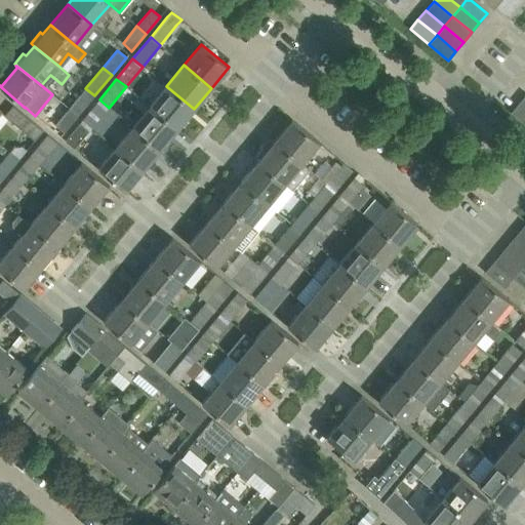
[(176,129),(194,109),(166,86),(149,106),(176,129)]
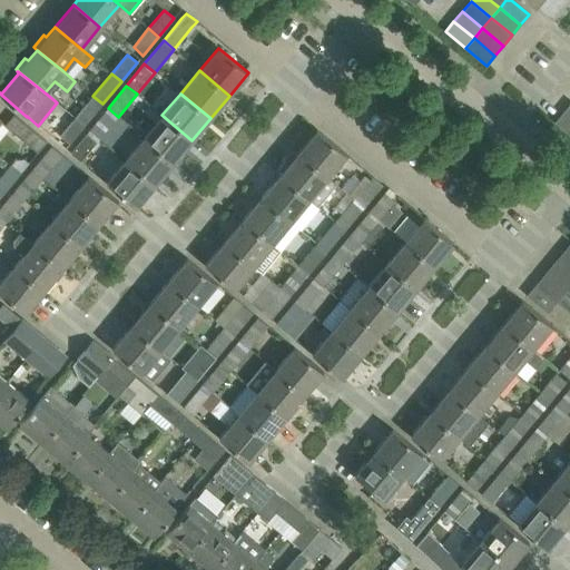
[(85,126),(102,104),(92,96),(74,118),(85,126)]
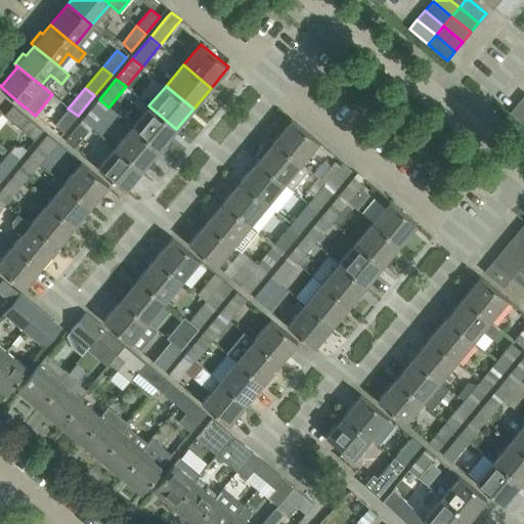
[(520,121),(523,115),(523,95),(510,113),(520,121)]
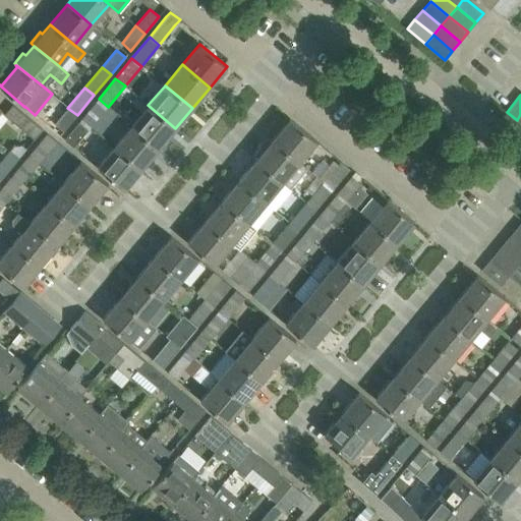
[(91,127),(108,107),(99,99),(81,119),(91,127)]
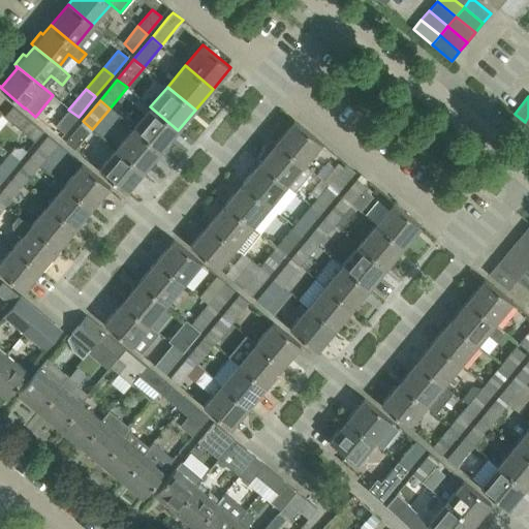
[(12,105),(11,106),(4,117),(34,142),(43,131),(12,105)]
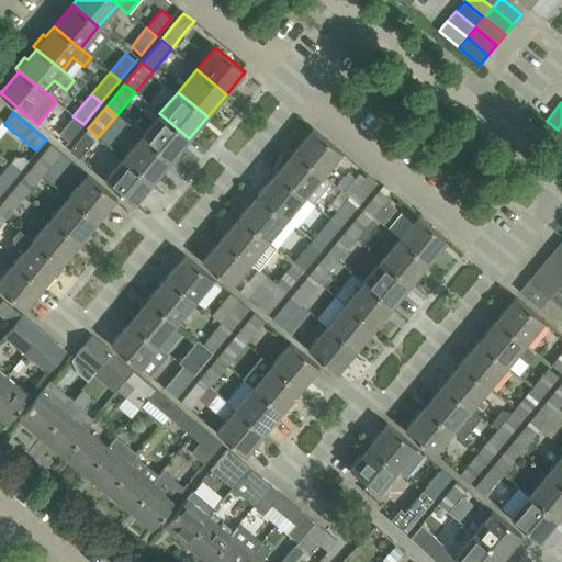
[(171,160),(189,138),(159,113),(142,135),(171,160)]
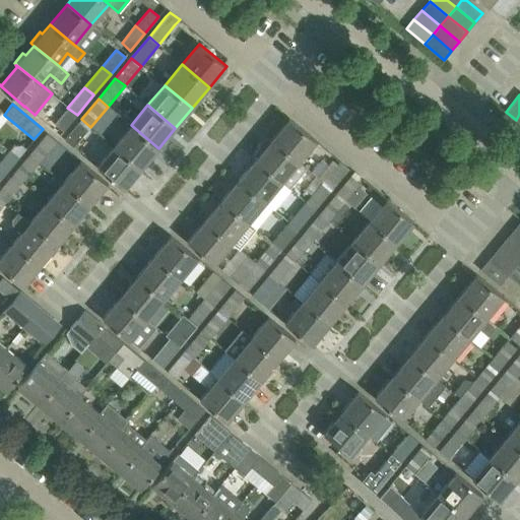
[(67,108),(54,124),(63,131),(77,115),(67,108)]
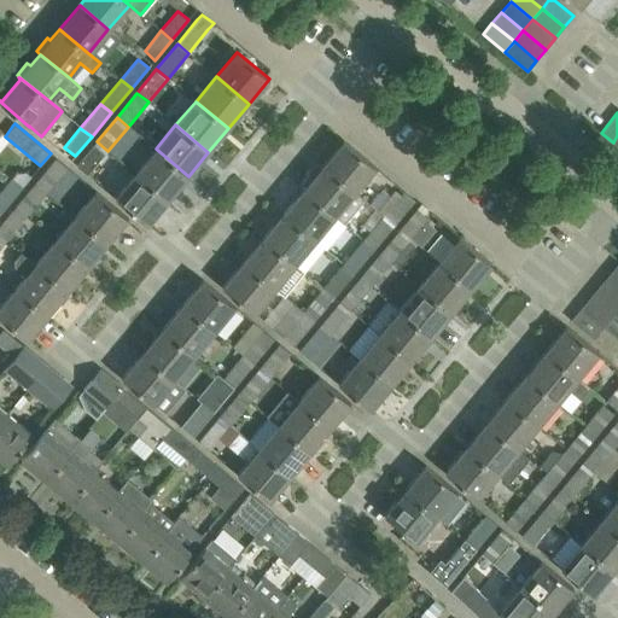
[(355,192),(375,168),(343,140),(322,165),(355,192)]
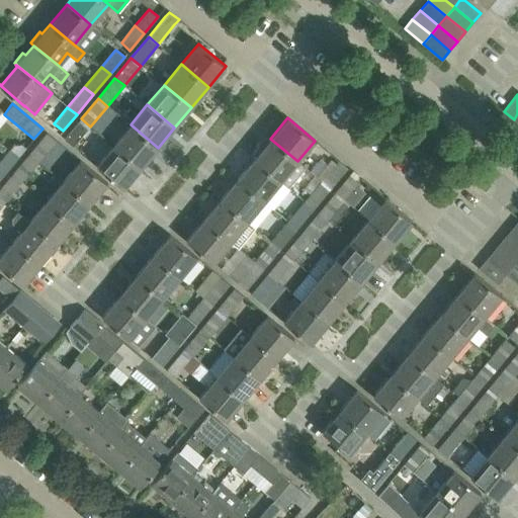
[(74,147),(90,126),(81,118),(64,139),(74,147)]
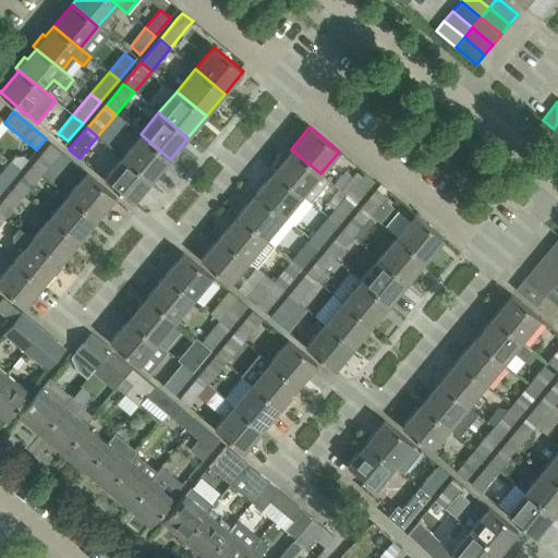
[(152,181),(170,159),(141,134),(122,156),(152,181)]
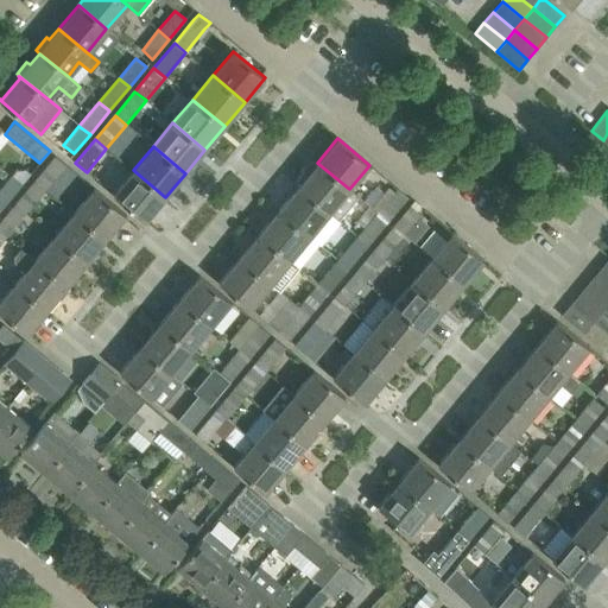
[(35,179),(45,189),(67,165),(55,156),(35,179)]
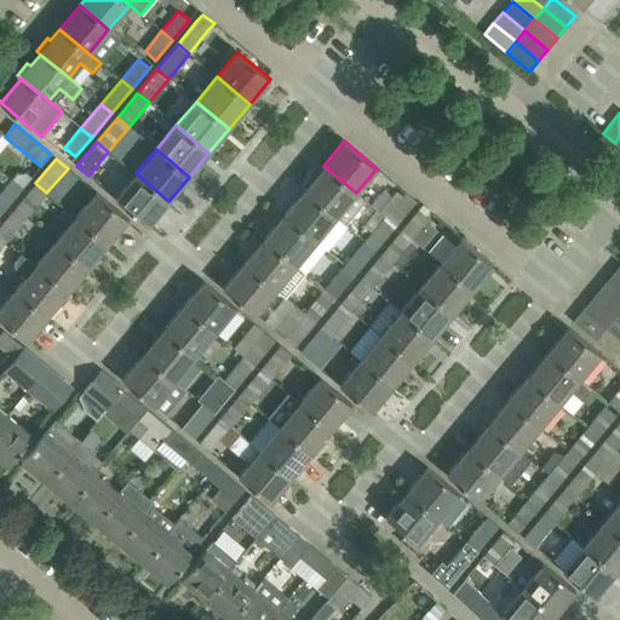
[(310,174),(299,188),(303,190),(344,224),(366,200),(356,193),(323,166),(321,168),(317,166),(315,166),(311,171),(310,174)]
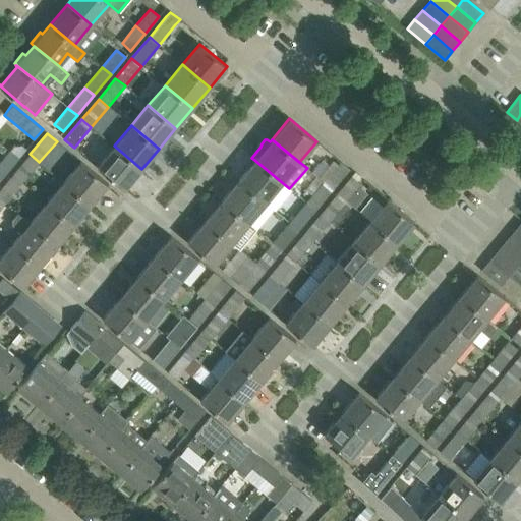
[(124,189),(141,169),(114,146),(97,167),(124,189)]
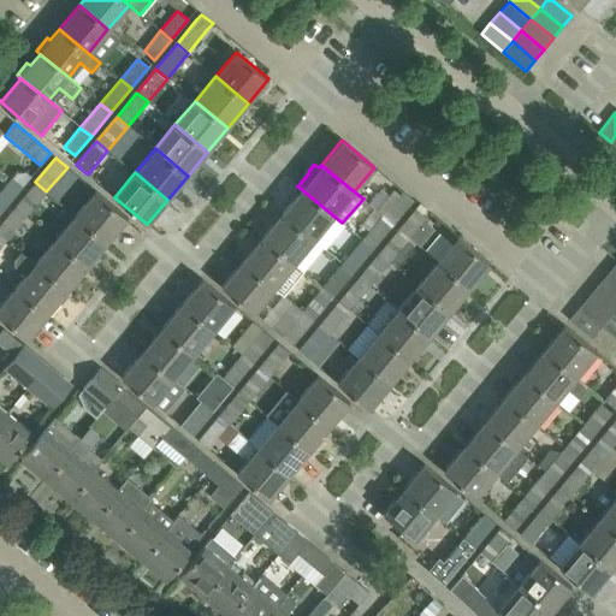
[(0,190),(0,211),(1,212),(23,187),(11,177),(0,190)]
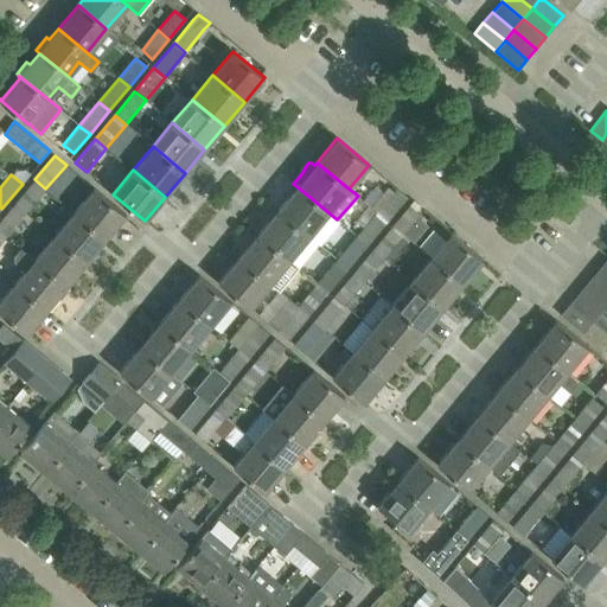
[(26,212),(45,189),(34,179),(14,203),(26,212)]
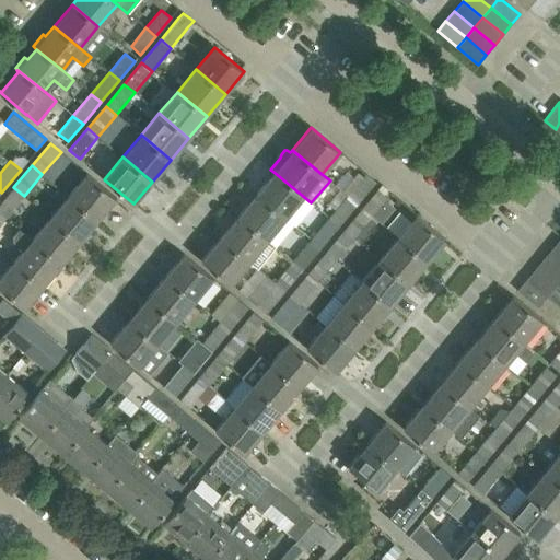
[(266,182),(256,194),(286,218),(295,226),(314,205),(311,202),(273,172),(271,175),(268,172),(263,178),(266,182)]
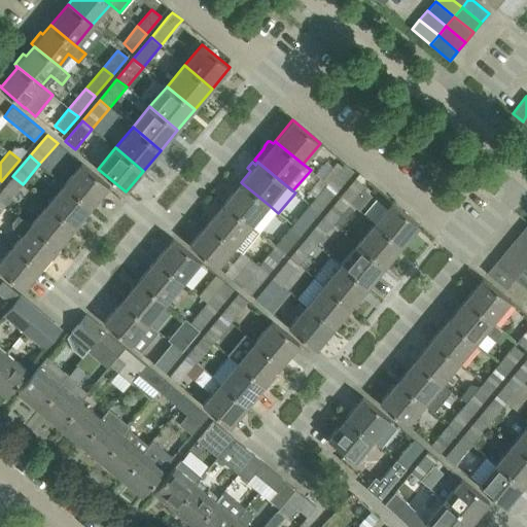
[(353,171),(344,163),(341,167),(337,163),(322,180),(326,184),(337,191),(353,171)]
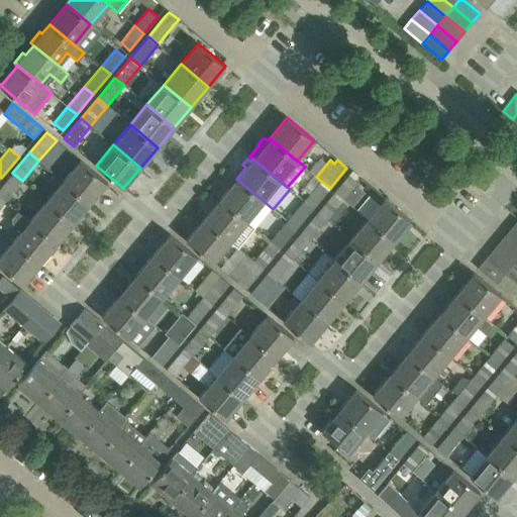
[(90,203),(107,183),(82,162),(65,182),(90,203)]
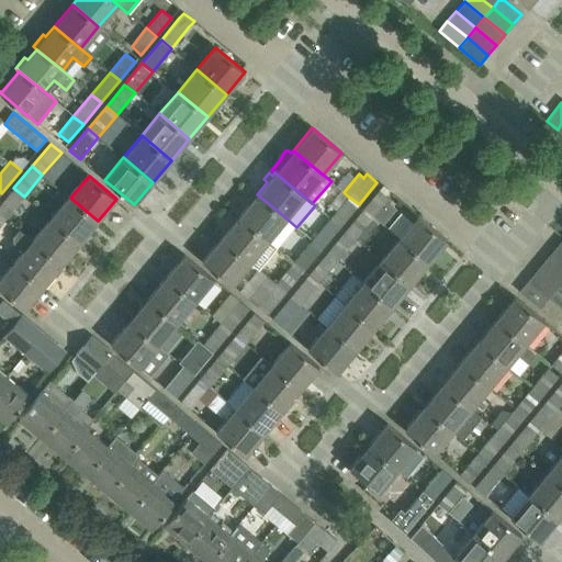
[(0,213),(6,218),(24,197),(13,188),(0,204),(0,213)]
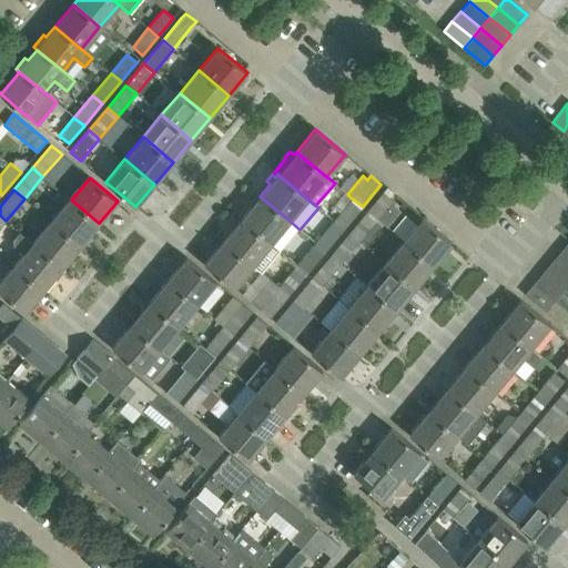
[(367,211),(377,220),(394,201),(383,192),(367,211)]
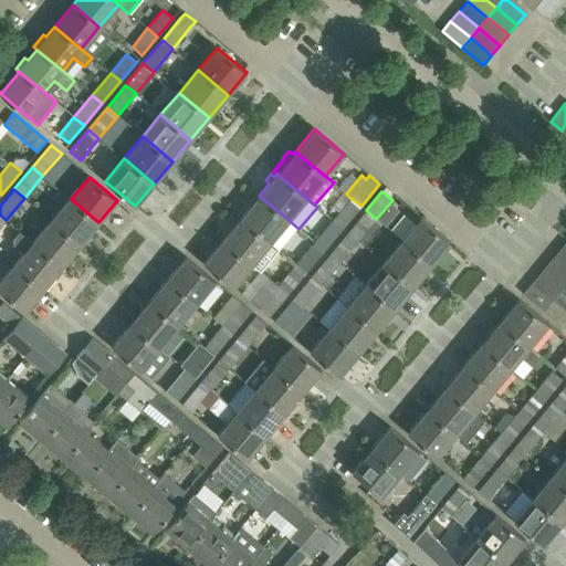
[(251,206),(240,218),(270,242),(289,220),(259,196),(257,198),(253,196),(247,202),(251,206)]
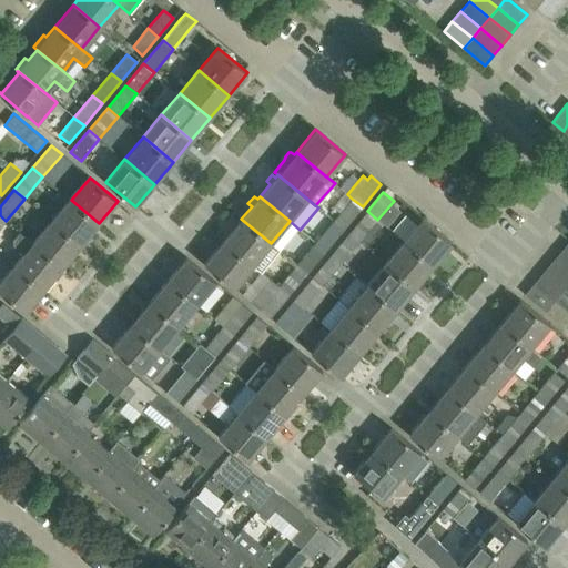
[(80,245),(99,223),(71,200),(52,222),(80,245)]
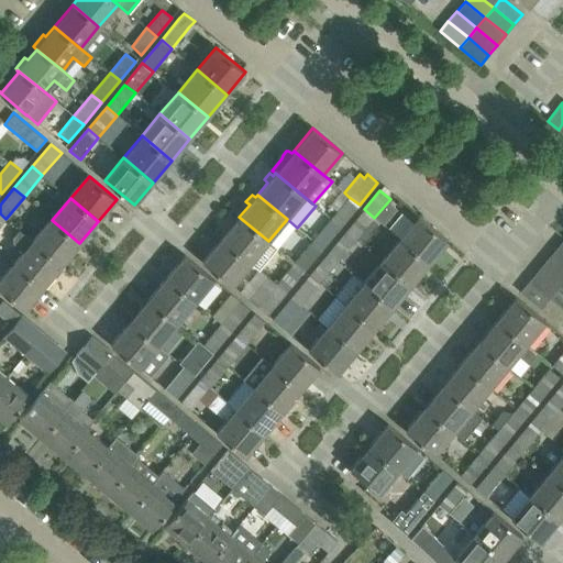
[(330,218),(341,227),(356,208),(346,199),(337,211),(330,218)]
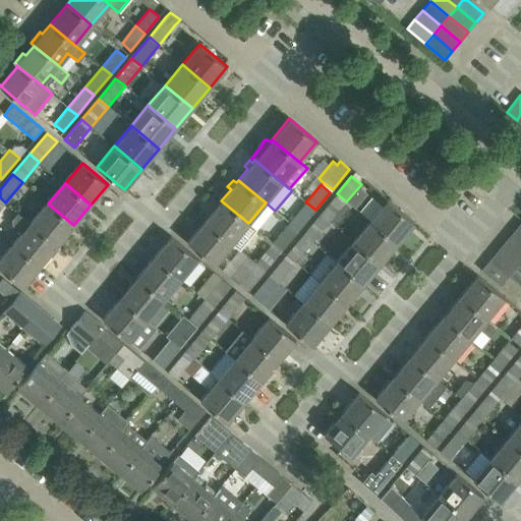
[(337,193),(320,214),(330,222),(346,201),(337,193)]
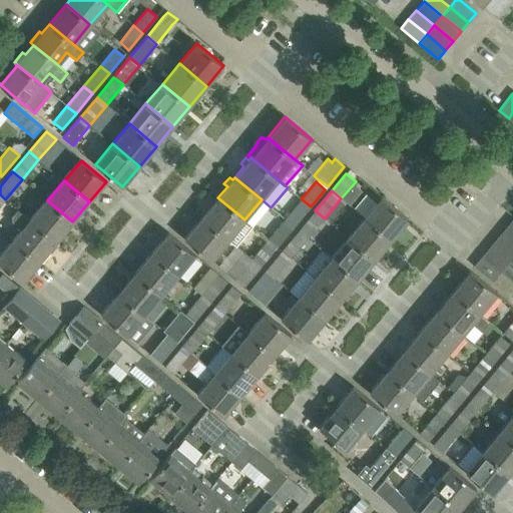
[(381,196),(381,197),(364,217),(391,239),(408,219),(381,196)]
